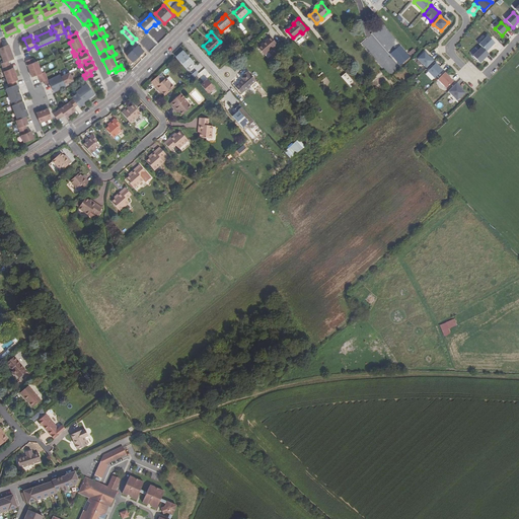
[(488,35),(478,44),(483,48),(486,51),(495,43),(488,35)]
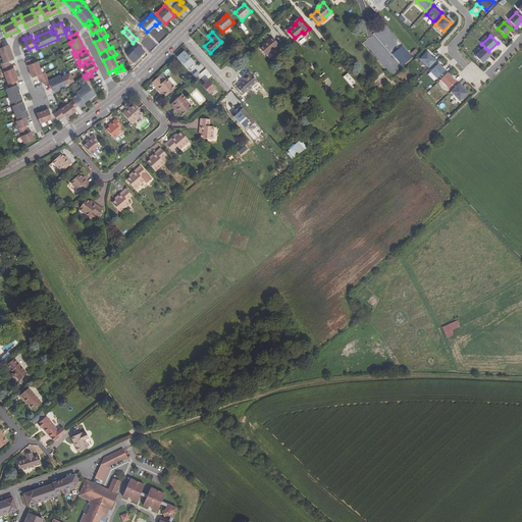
[(278,44),(271,37),(259,47),(265,55),(278,44)]
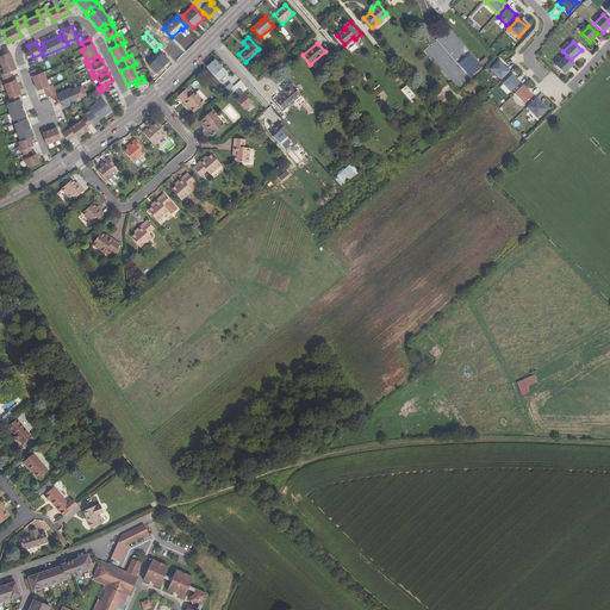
[(2,73),(2,74),(8,72),(8,70),(16,68),(10,51),(2,54),(0,45),(0,54),(0,55),(6,72),(2,73)]
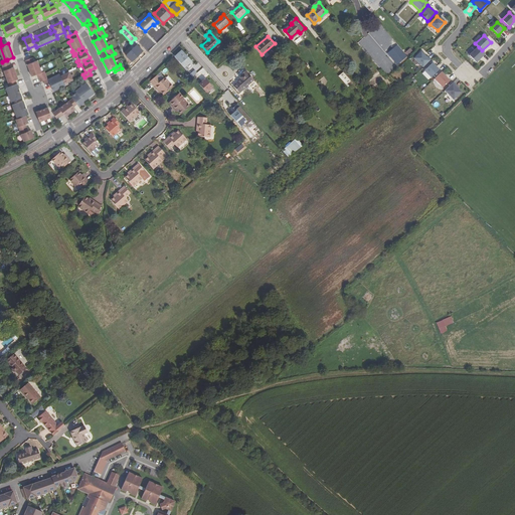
[(468,55),(475,47),(472,44),(471,46),(468,43),(462,50),(468,55)]
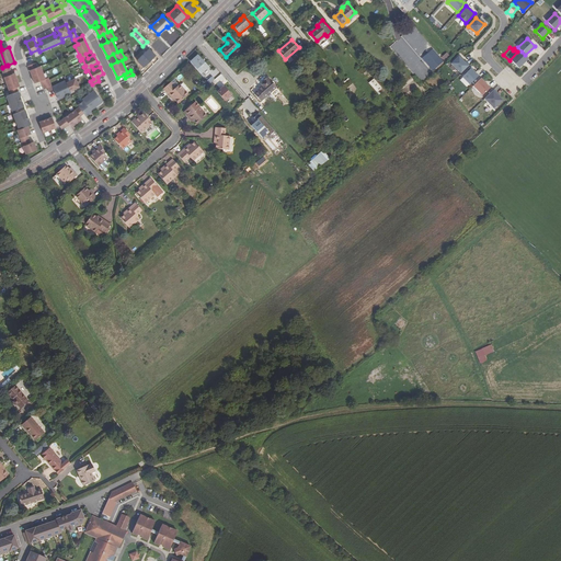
[(137,60),(144,67),(156,56),(149,49),(146,52),(145,49),(142,53),(144,54),(137,60)]
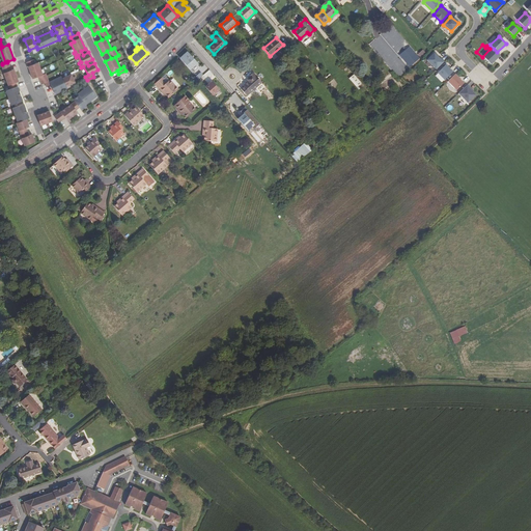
[(399,55),(410,67),(420,59),(410,47),(399,55)]
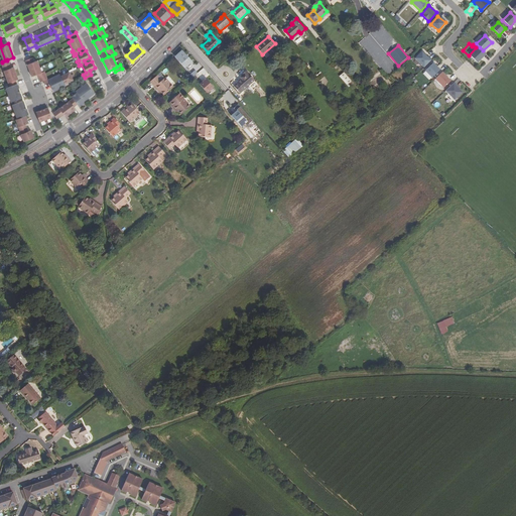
[(486,53),(480,47),(471,55),(477,61),(486,53)]
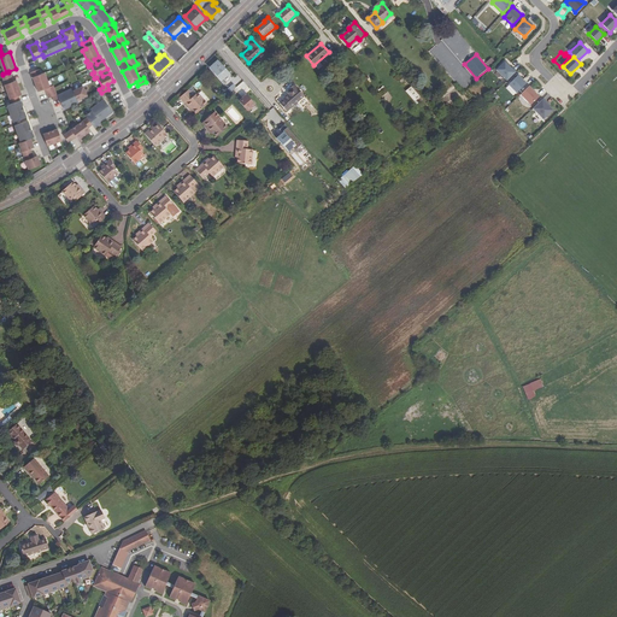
[(216,62),(207,69),(218,83),(227,76),(216,62)]
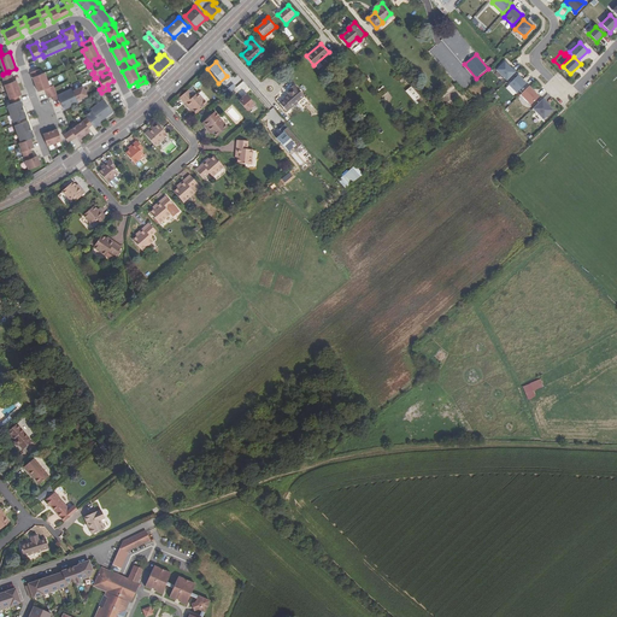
[(504,62),(495,70),(506,80),(515,71),(504,62)]
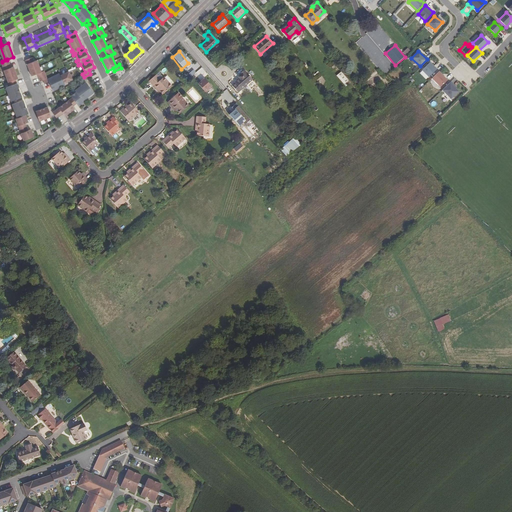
[(30,57),(24,59),(30,75),(36,73),(38,81),(45,78),(42,70),(39,71),(35,60),(32,61),(30,57)]
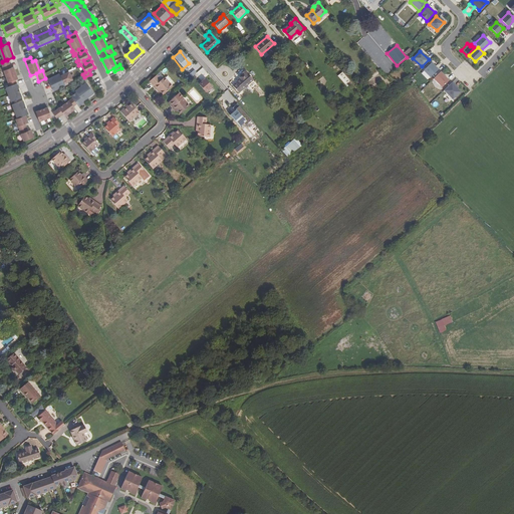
[(430,61),(422,69),(430,77),(437,69),(430,61)]
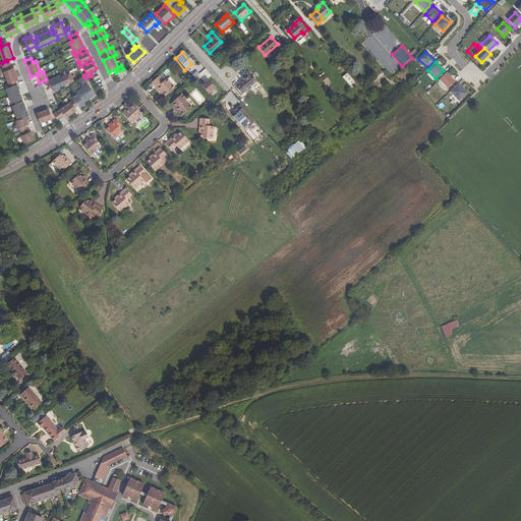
[(5,88),(7,96),(18,92),(17,89),(14,80),(16,79),(12,67),(9,68),(8,64),(3,66),(4,70),(8,82),(9,87),(5,88)]
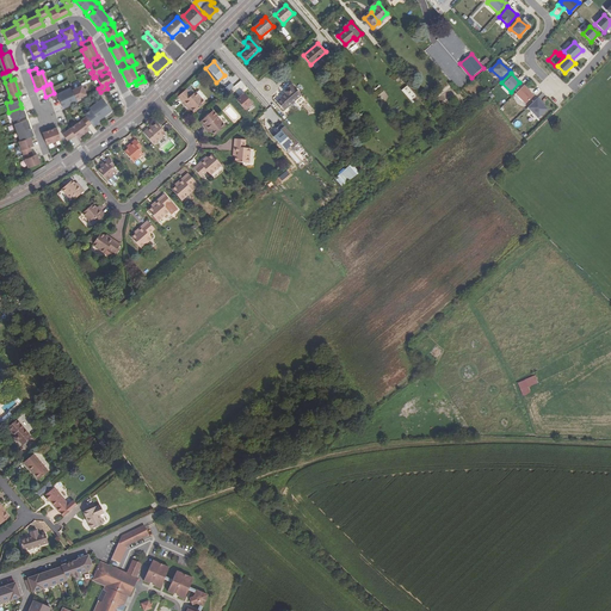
[(233,86),(240,96),(247,90),(241,81),(233,86)]
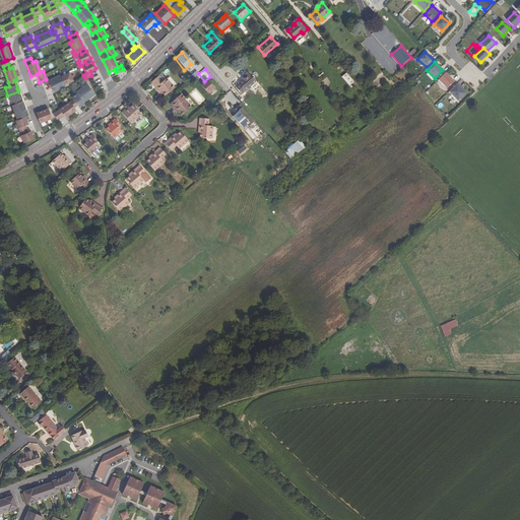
[(236,84),(233,87),(239,94),(254,81),(245,71),(241,75),(242,76),(240,78),(241,79),(236,84)]
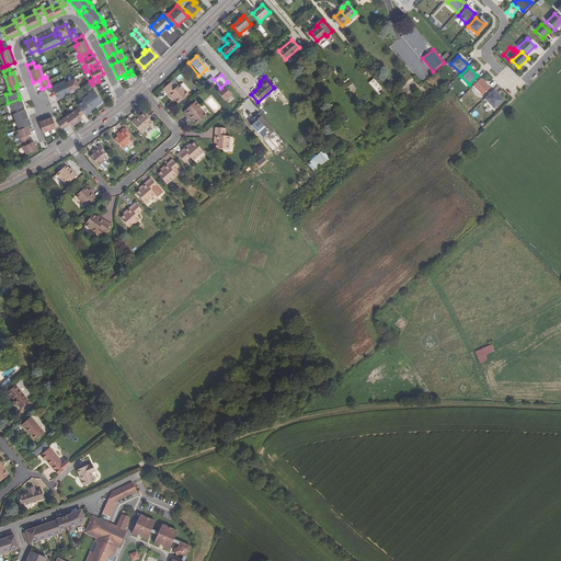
[(65,80),(53,87),(59,100),(72,92),(71,91),(80,87),(75,78),(67,82),(65,80)]
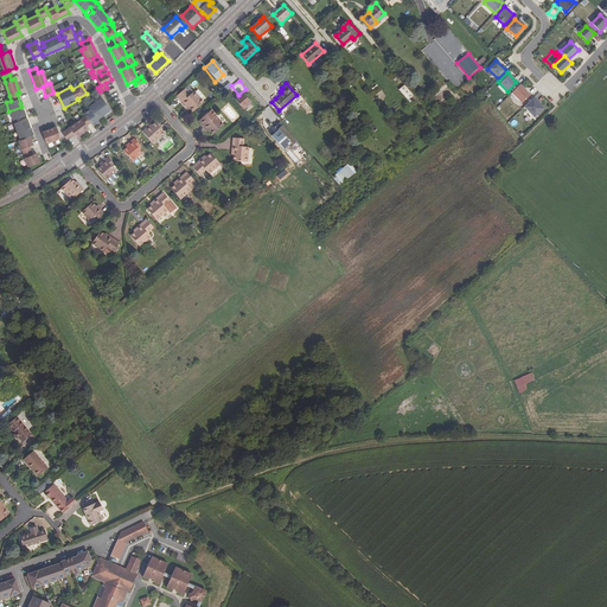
[(519,84),(511,94),(522,103),(530,94),(519,84)]
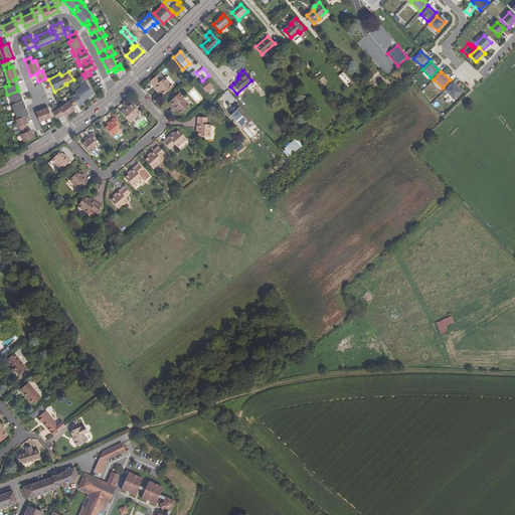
[(338,75),(345,84),(350,81),(343,72),(338,75)]
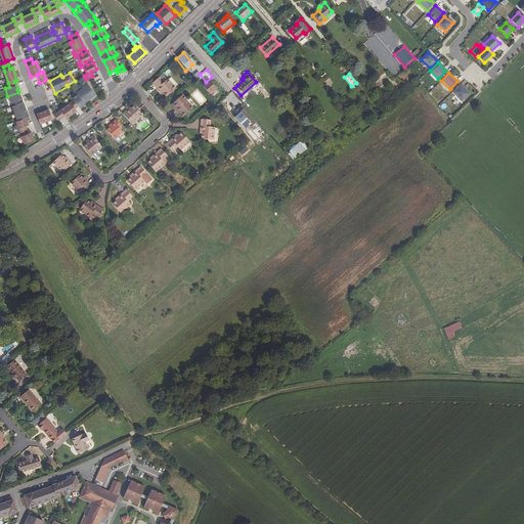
[(153,85),(157,90),(159,89),(163,94),(167,98),(175,91),(167,81),(164,83),(160,79),(153,85)]
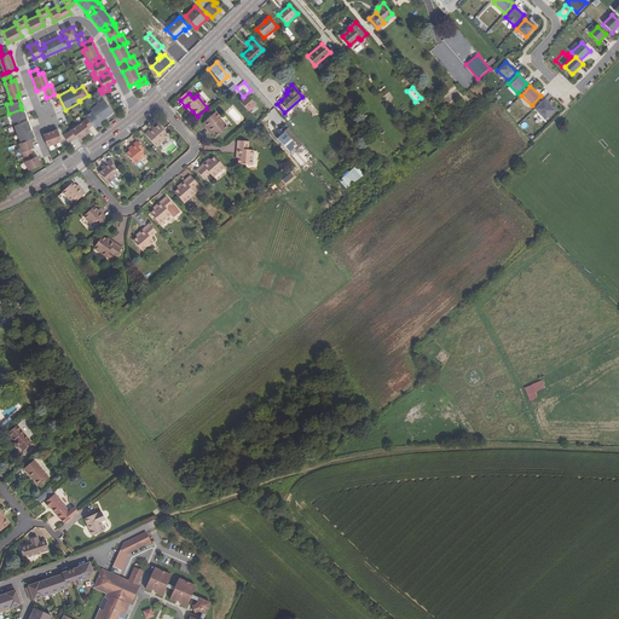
[(246,98),(237,104),(247,115),(254,108),(246,98)]
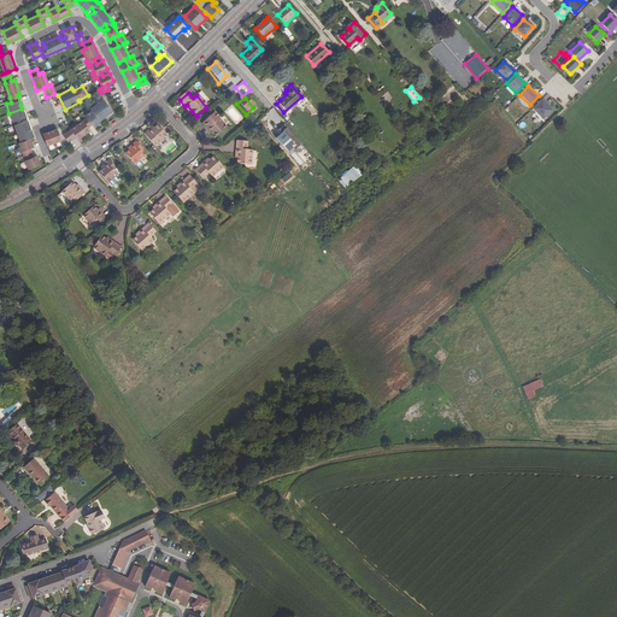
[(86,117),(62,135),(66,142),(75,136),(76,140),(89,130),(87,128),(90,124),(93,128),(100,123),(99,121),(112,112),(103,99),(89,109),(90,111),(83,116),(86,117)]
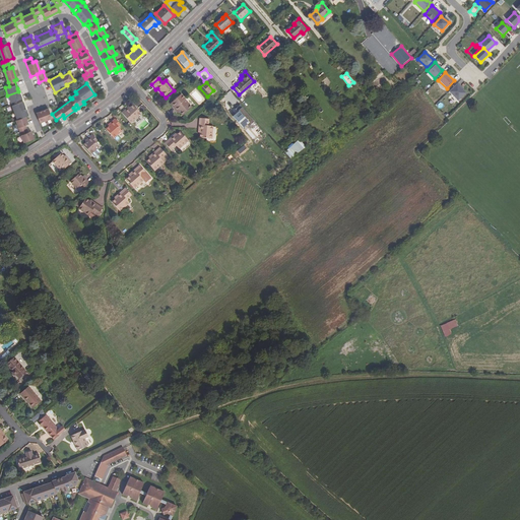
[(456,83),(448,91),(458,102),(466,92),(456,83)]
